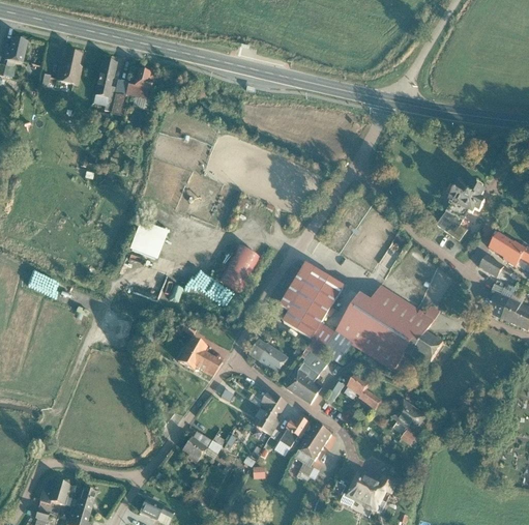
[(26,39),(9,36),(5,59),(21,62),(26,39)]
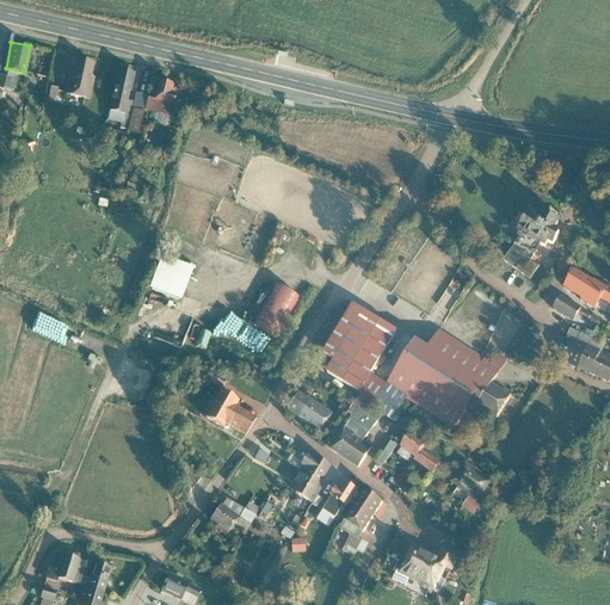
[(97,63),(73,59),(66,92),(88,97),(97,63)]
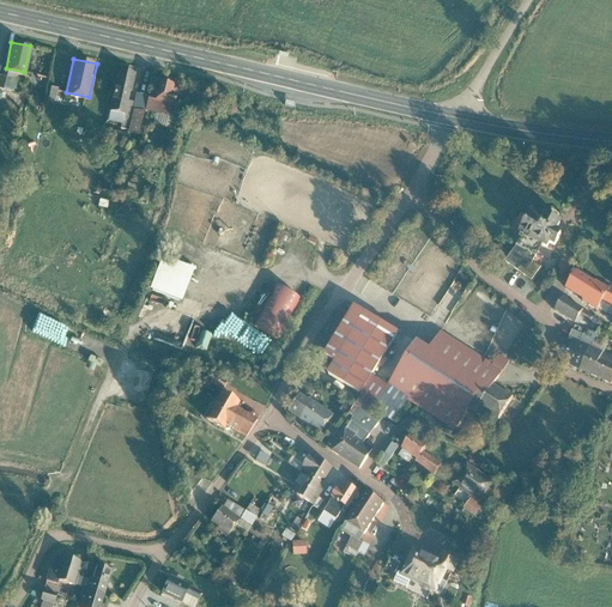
[(134,70),(117,66),(108,109),(125,113),(134,70)]
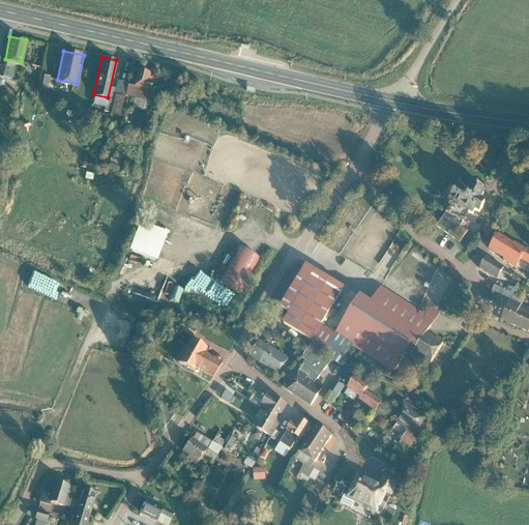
[(149,73),(133,69),(130,82),(126,81),(123,93),(144,97),(149,73)]
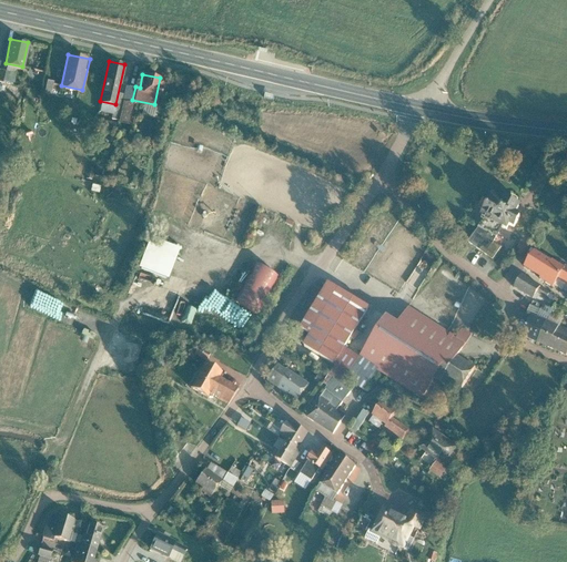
[(53,79),(47,77),(43,91),(51,92),(53,79)]
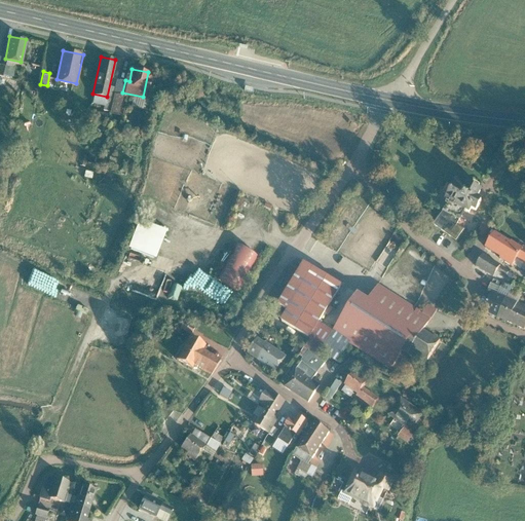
[(113,91),(109,111),(118,112),(122,94),(113,91)]
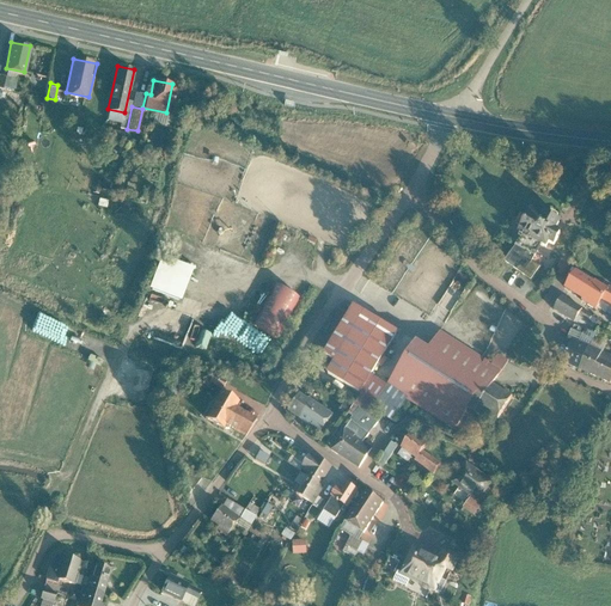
[(111,177),(103,176),(102,185),(110,187),(111,177)]
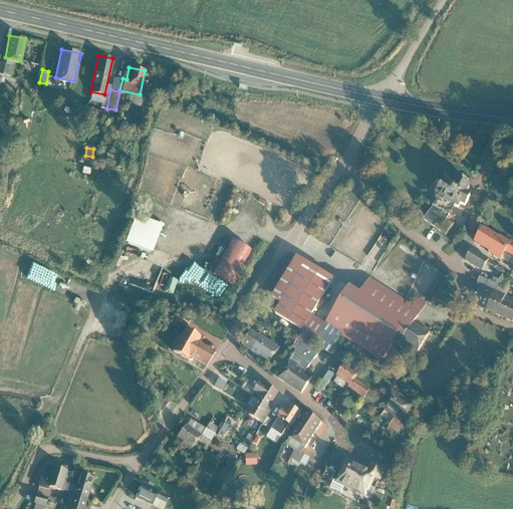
[(456,182),(444,175),(436,189),(446,194),(439,205),(452,213),(458,201),(464,204),(470,194),(464,190),(468,184),(468,179),(463,176),(458,179),(456,182)]
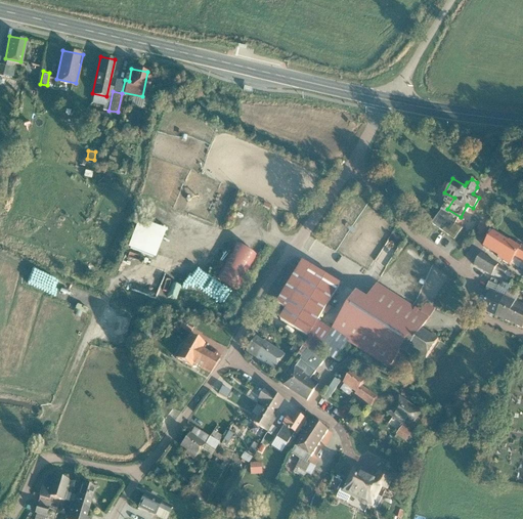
[(163,203),(158,216),(203,232),(208,220),(163,203)]
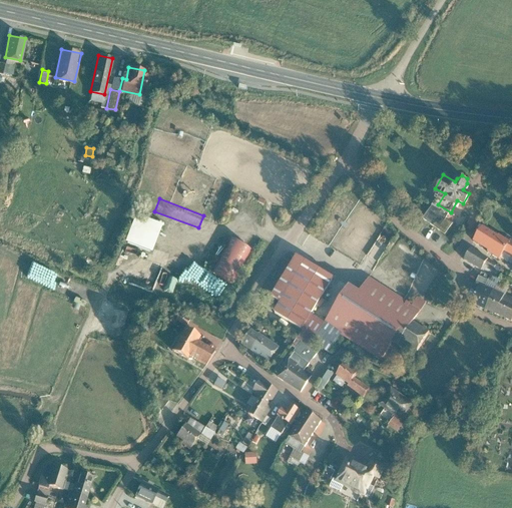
[(477,219),(470,216),(466,223),(473,227),(477,219)]
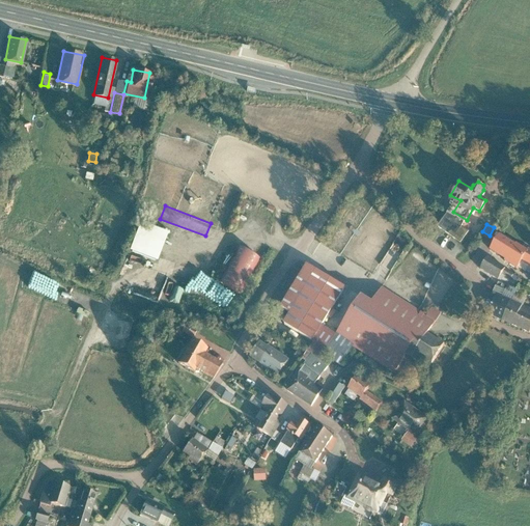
[(514,242),(499,231),(490,246),(519,265),(523,256),(529,260),(529,245),(528,246),(517,239),(514,242)]
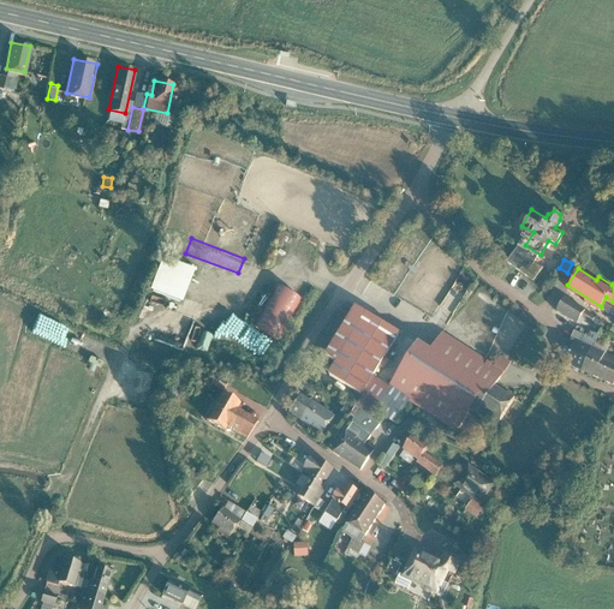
[(278,281),(254,324),(278,338),(302,294),(278,281)]
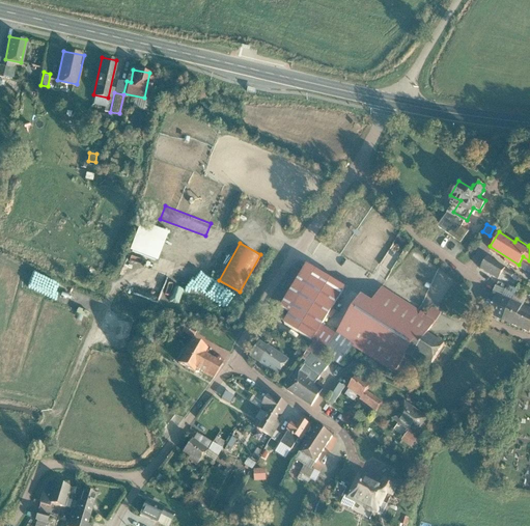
[(513,272),(486,255),(478,267),(495,277),(498,273),(508,279),(513,272)]
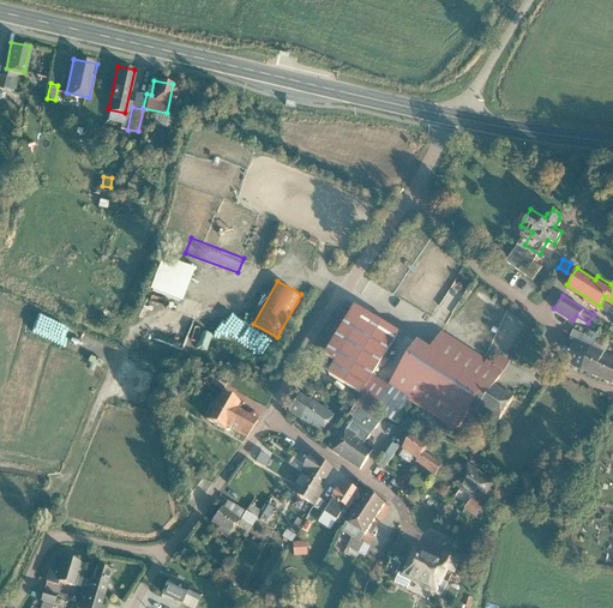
[(328,369),(361,391),(372,373),(398,333),(353,305),(324,350),(335,357),(328,369)]
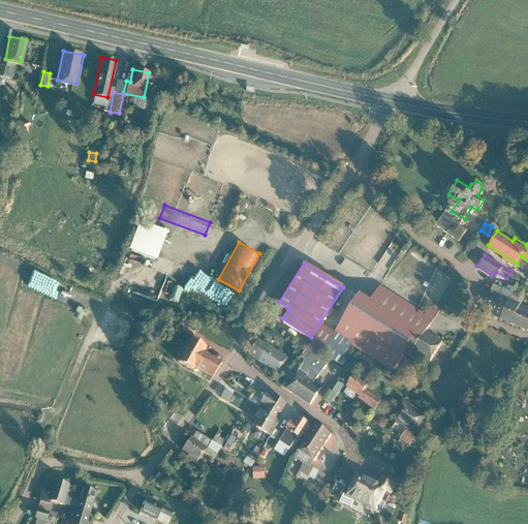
[(356,295),(334,331),(351,341),(394,368),(405,348),(429,364),(443,342),(424,330),(437,310),(429,305),(426,311),(380,283),(368,302),(356,295)]
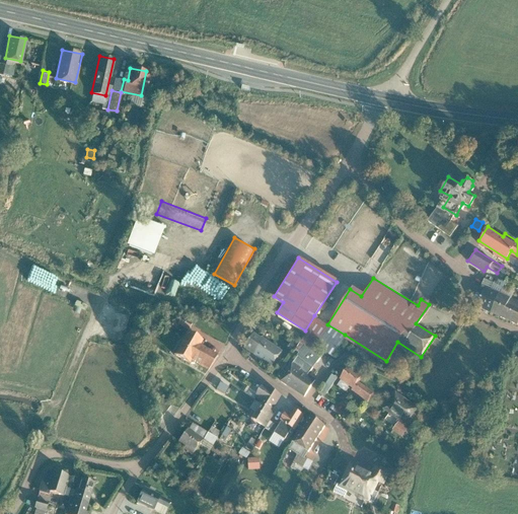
[(517,299),(484,285),(474,304),(514,321),(517,312),(517,299)]
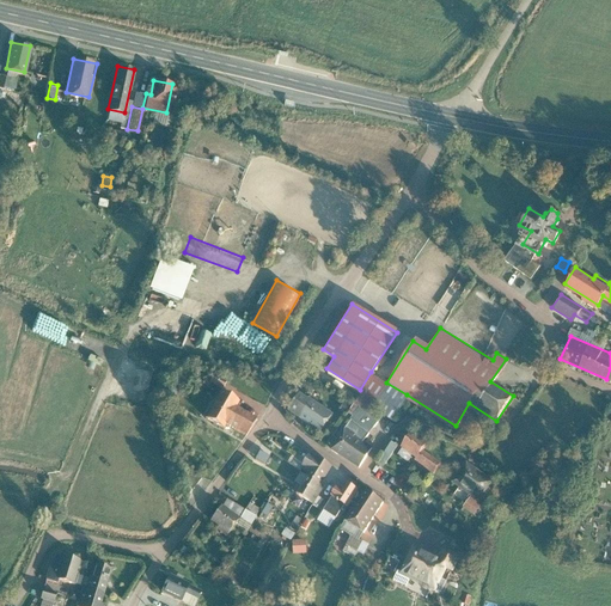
[(373,404),(386,383),(371,372),(360,390),(353,402),(368,411),(373,404)]
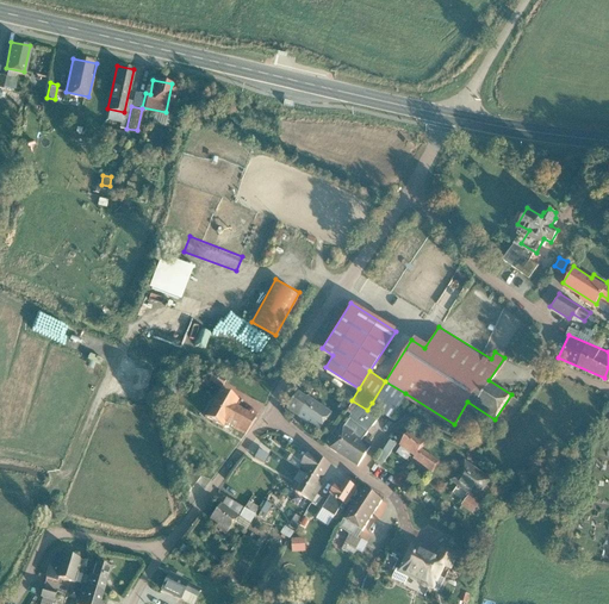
[(223,381),(207,373),(203,383),(217,391),(223,381)]
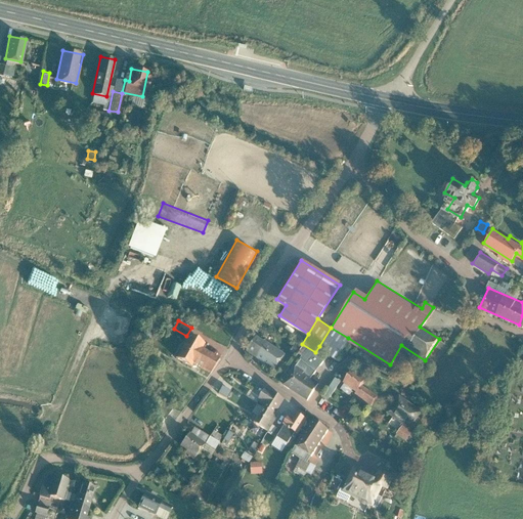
[(336,356),(348,338),(331,328),(319,346),(336,356)]
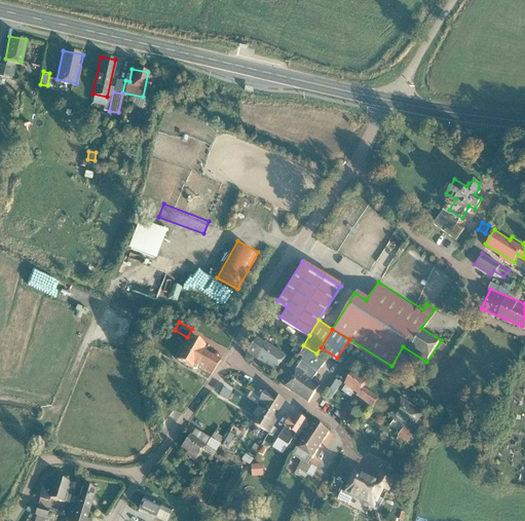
[(246,347),(274,369),(286,355),(257,333),(246,347)]
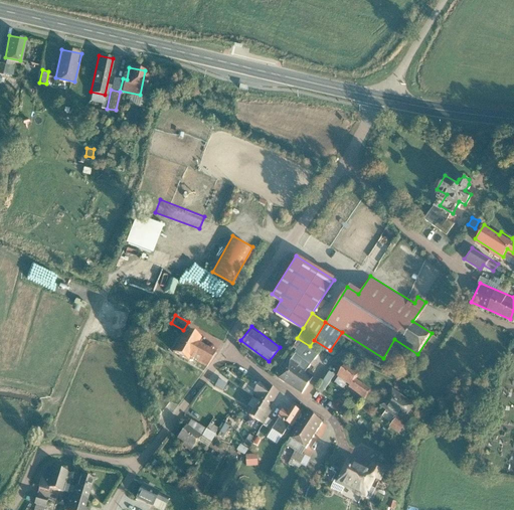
[(200,340),(183,330),(169,353),(186,363),(188,359),(205,369),(213,354),(197,345),(200,340)]
